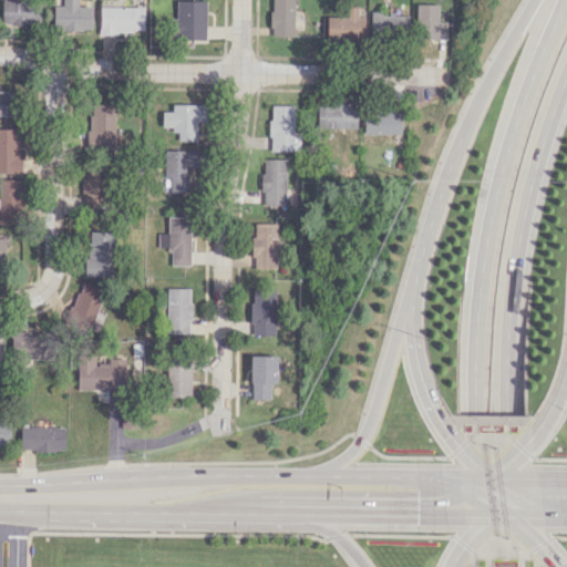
[(1,0),(0,24),(39,27),(40,1),(18,0),(1,0)]
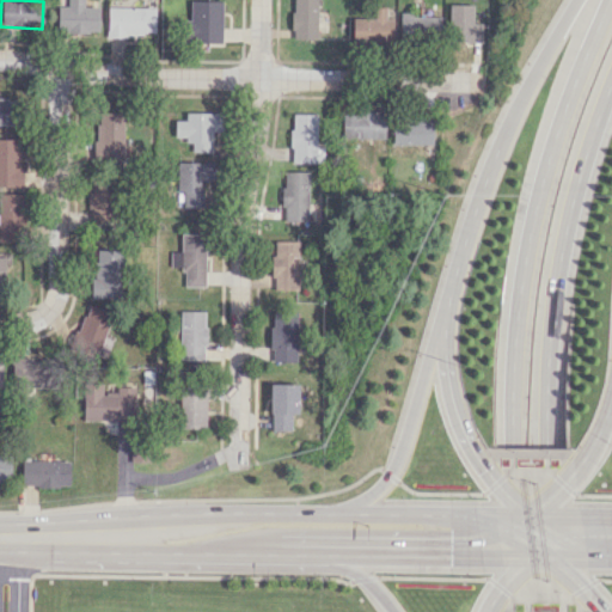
[(57,5),(57,32),(99,34),(99,6),(84,6),(83,0),(66,0),(67,5),(57,5)]
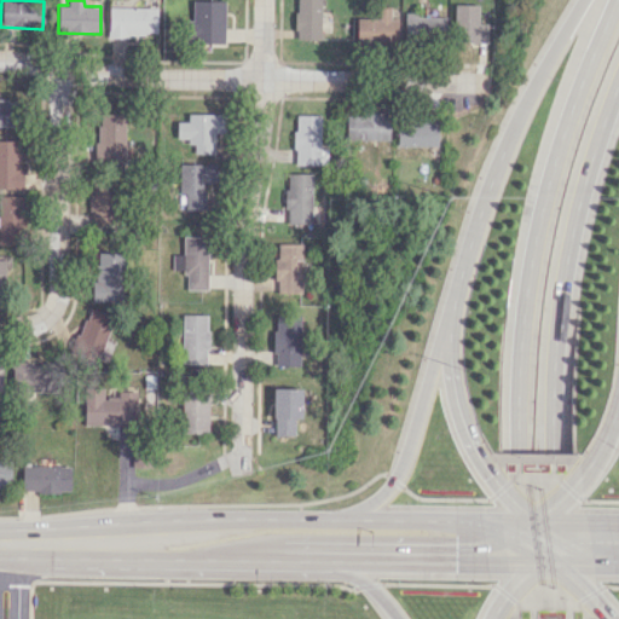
[(224,44),(225,0),(212,0),(192,0),(192,42),(224,44)]
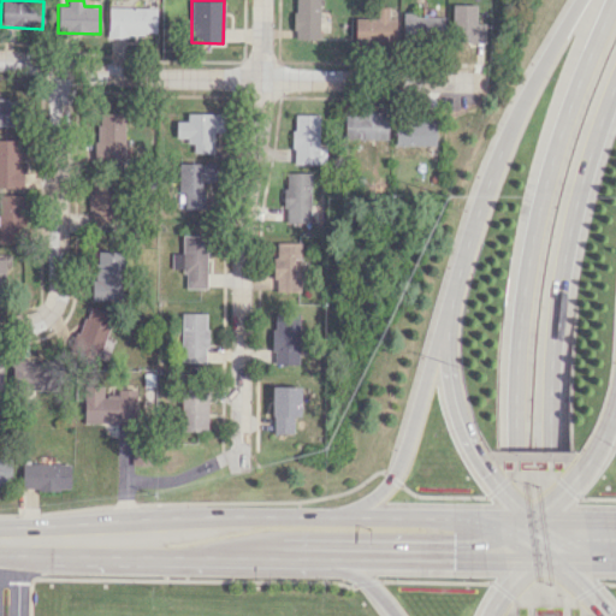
[(294,0),(294,39),(319,39),(319,0),(294,0)]
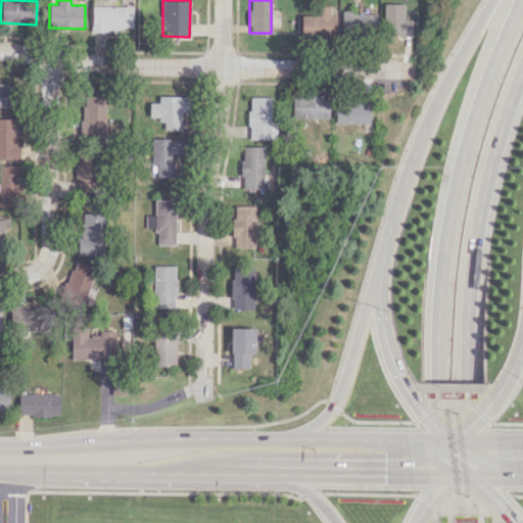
[(403,3),(384,4),(384,36),(412,36),(411,19),(403,19),(403,3)]
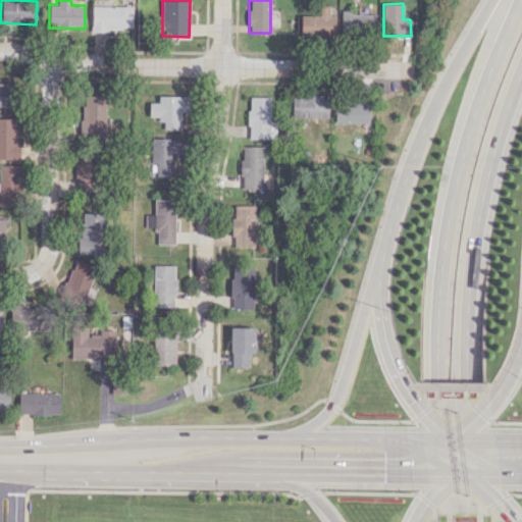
[(133,6),(91,5),(91,30),(132,31),(133,6)]
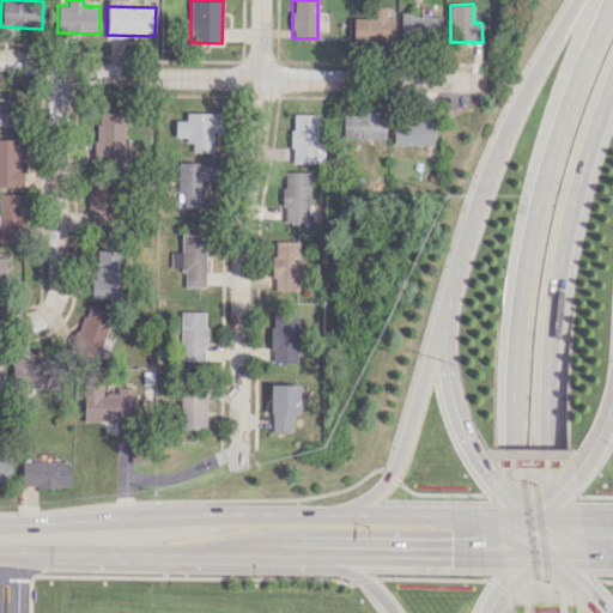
[(393,17),(388,17),(387,13),(352,13),(352,42),(393,41),(393,17)]
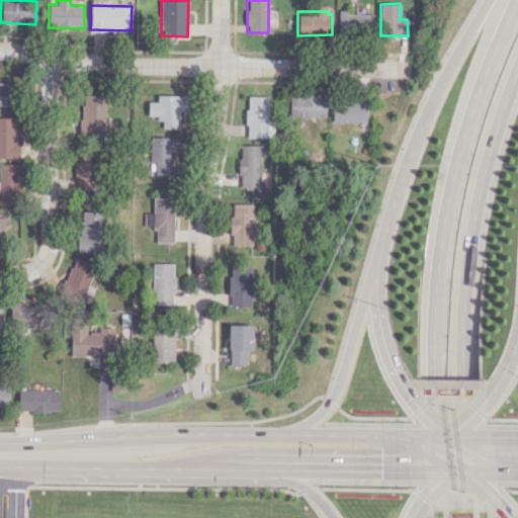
[(339,12),(338,34),(373,35),(373,13),(339,12)]
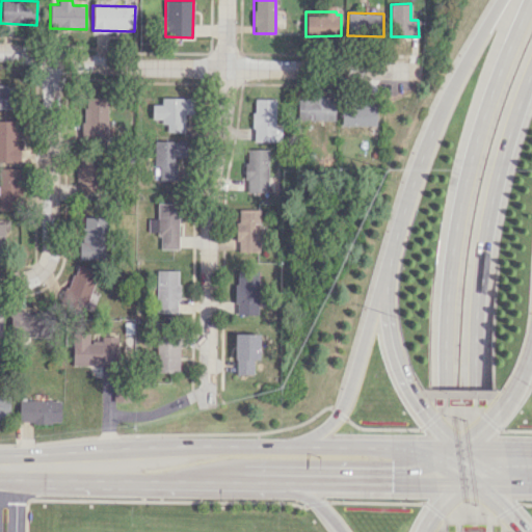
[(0,108),(10,108),(9,83),(0,83),(0,108)]
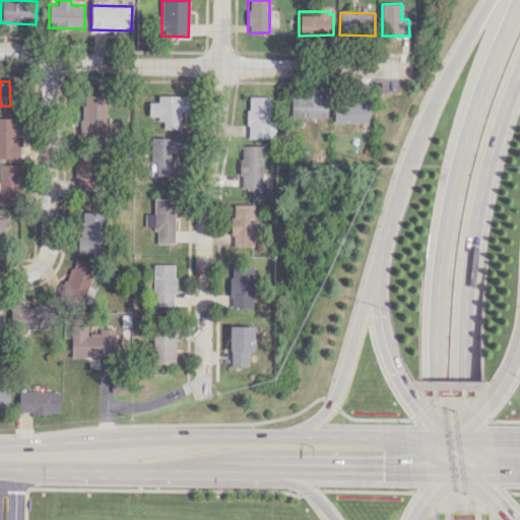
[(79,136),(104,136),(105,95),(81,94),(79,136)]
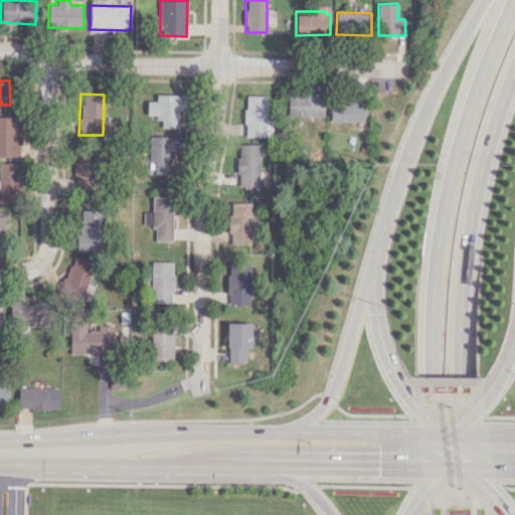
[(159,128),(178,128),(178,110),(186,110),(185,94),(156,95),(156,101),(147,101),(147,115),(159,115),(159,128)]
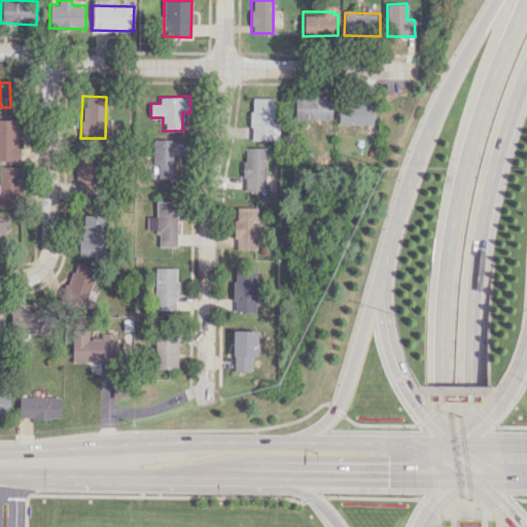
[(330,119),(331,97),(294,96),(294,118),(330,119)]
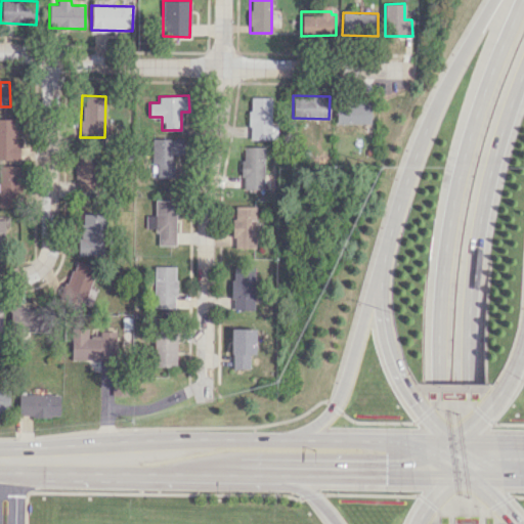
[(272,97),(249,97),(249,138),(271,139),(272,97)]
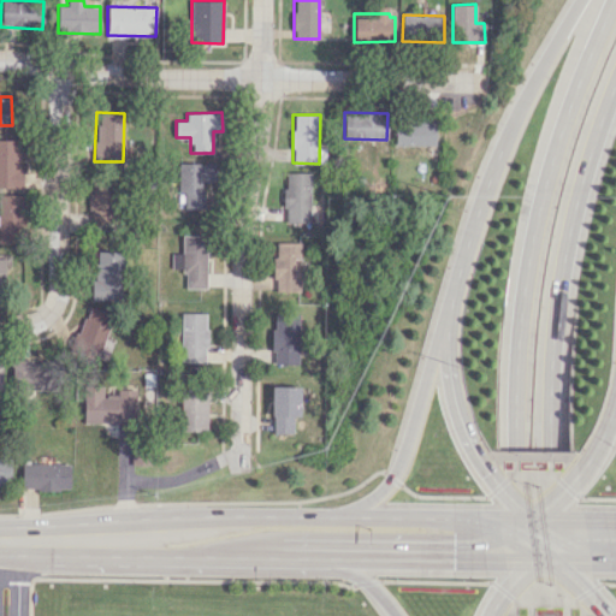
[(436,144),(436,118),(395,118),(395,146),(436,144)]
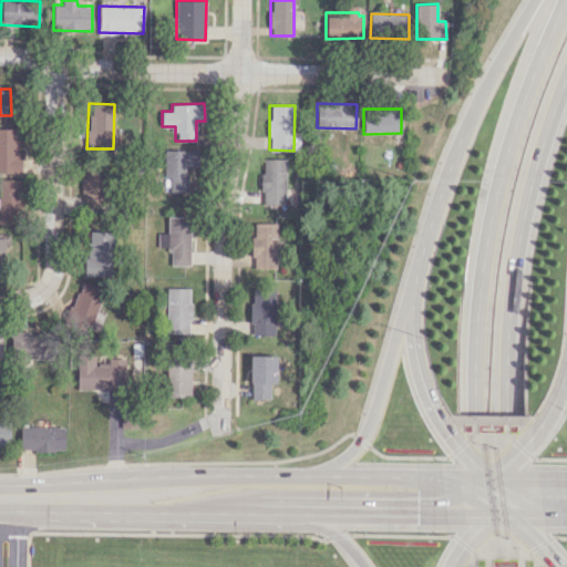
[(0,172),(18,173),(19,129),(0,129),(0,172)]
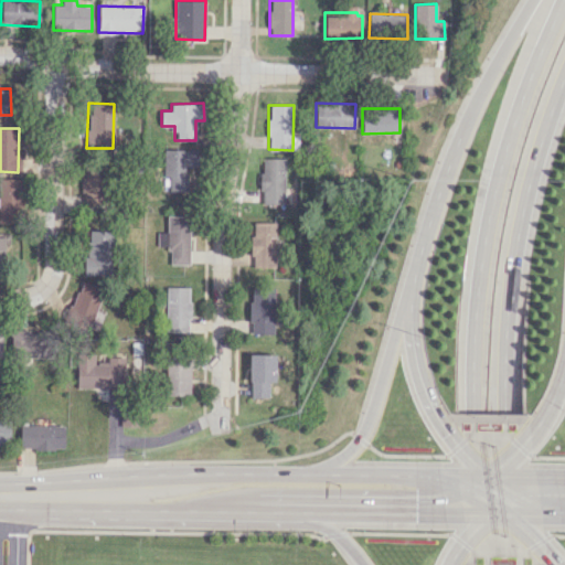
[(163,149),(163,177),(168,177),(169,191),(188,191),(188,168),(196,168),(196,149),(163,149)]
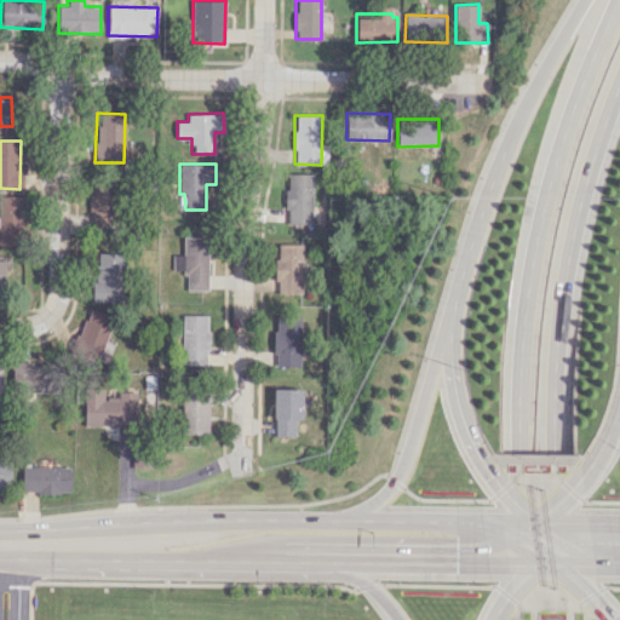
[(90,225),(110,227),(112,173),(91,173),(90,225)]
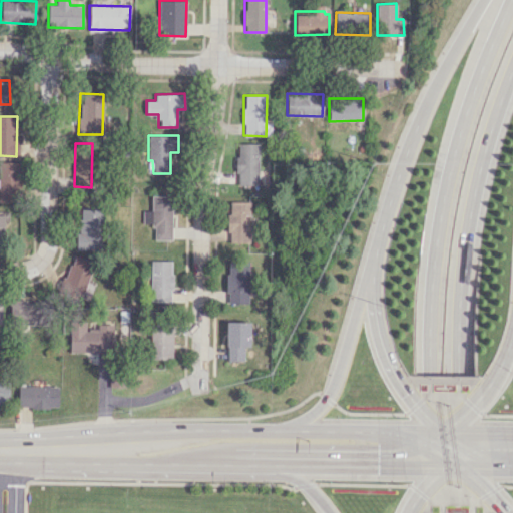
[(259,184),(260,143),(236,143),(236,172),(237,173),(237,184),(259,184)]
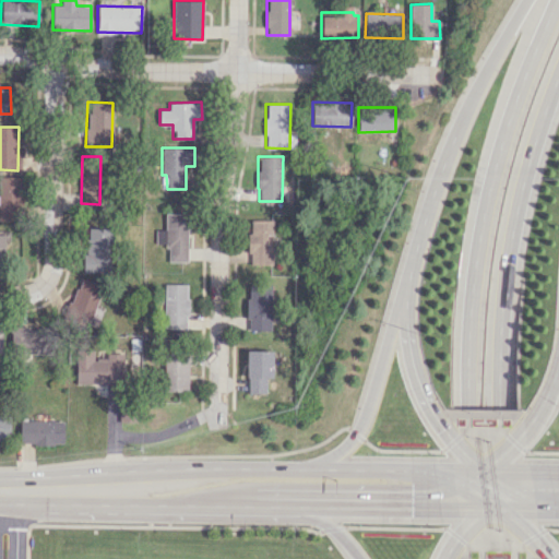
[(0,219),(21,221),(22,177),(0,176),(0,219)]
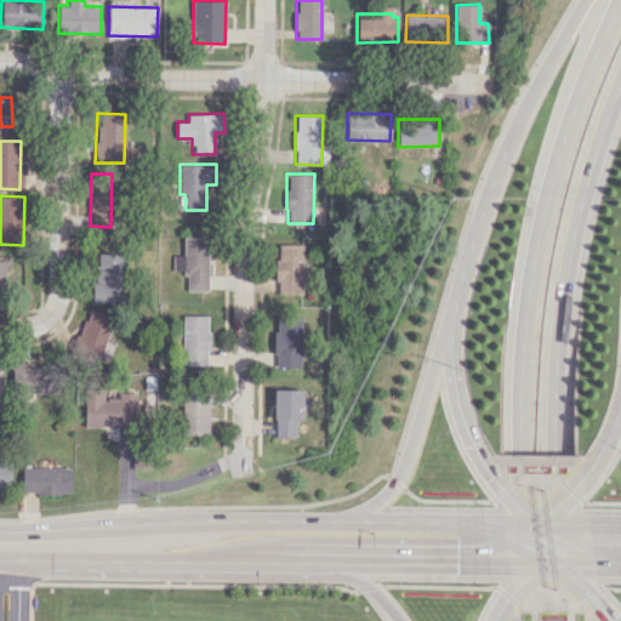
[(186,290),(208,291),(209,237),(183,237),(183,255),(174,255),(172,271),(186,271),(186,290)]
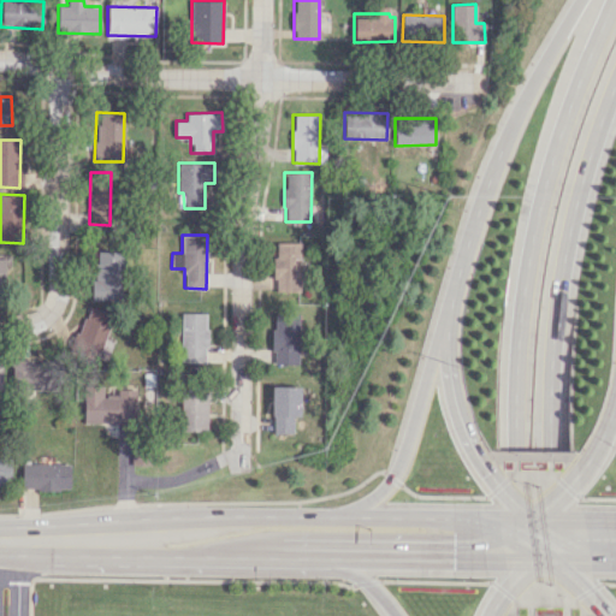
[(300,291),(300,242),(273,242),(273,291),(300,291)]
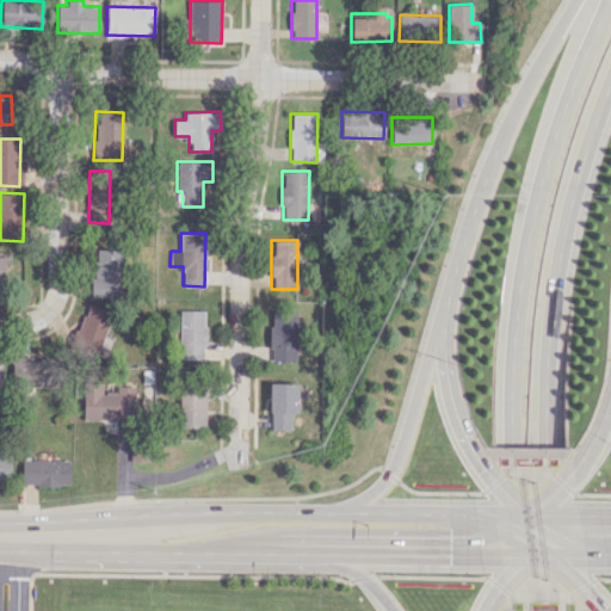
[(92,297),(121,297),(121,248),(92,250),(92,297)]
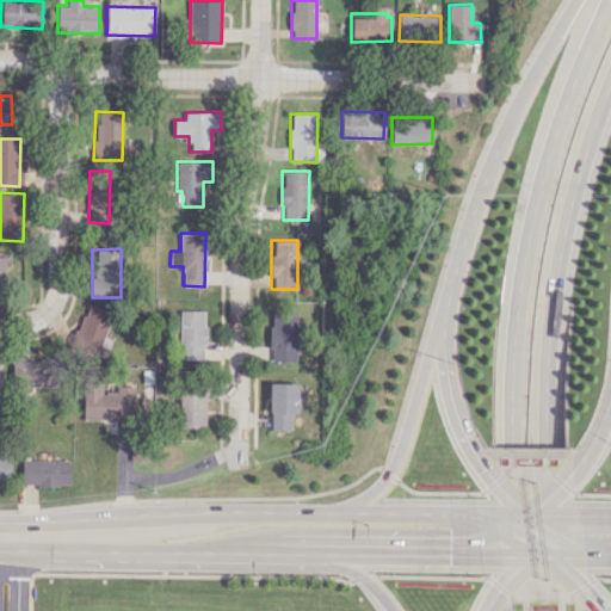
[(98,357),(111,312),(85,304),(73,350),(98,357)]
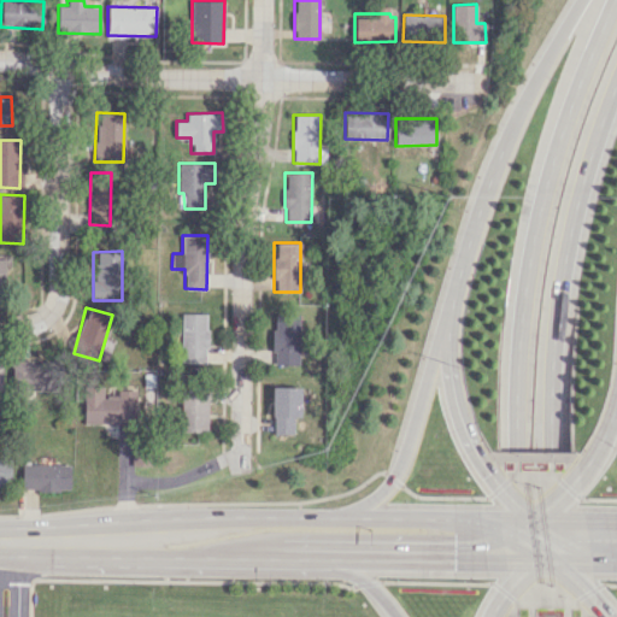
[(205,363),(207,313),(182,313),(181,363),(205,363)]
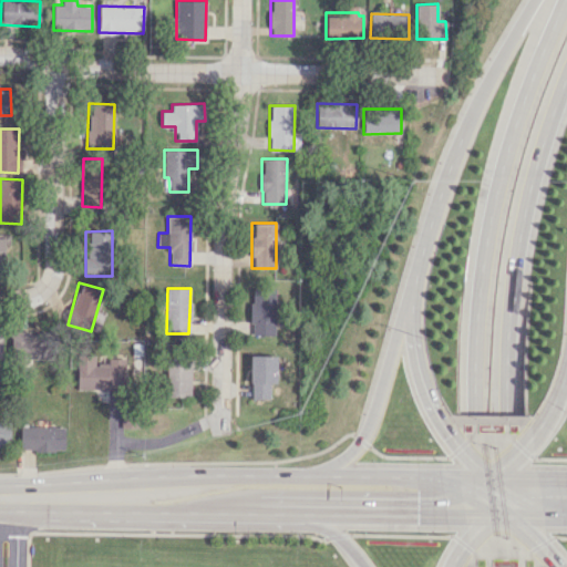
[(274,336),(275,289),(251,288),(250,334),(274,336)]
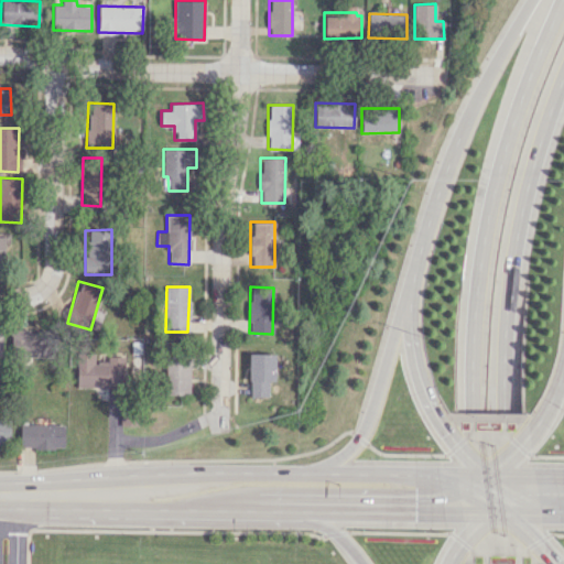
[(11,356),(51,357),(52,332),(11,331),(11,356)]
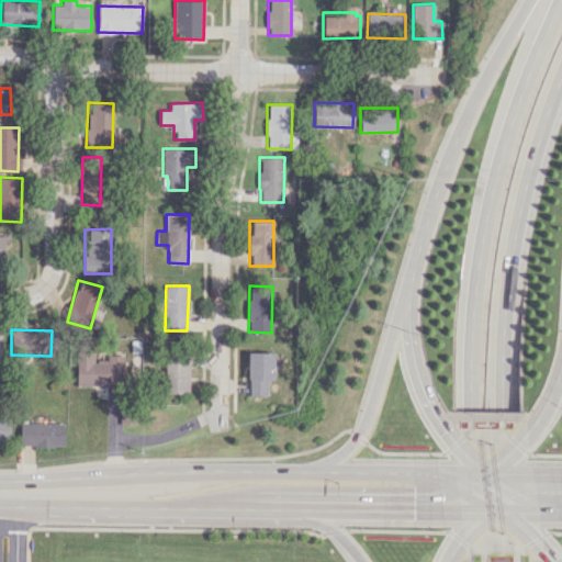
[(76,385),(123,386),(124,358),(93,358),(93,351),(77,350),(76,385)]
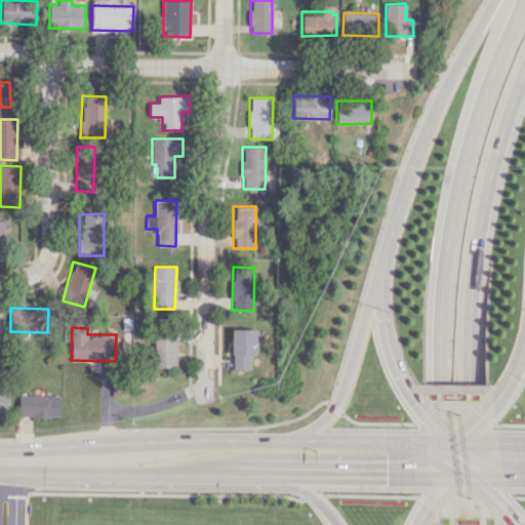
[(231,369),(249,369),(250,355),(255,355),(256,329),(232,328),(231,369)]
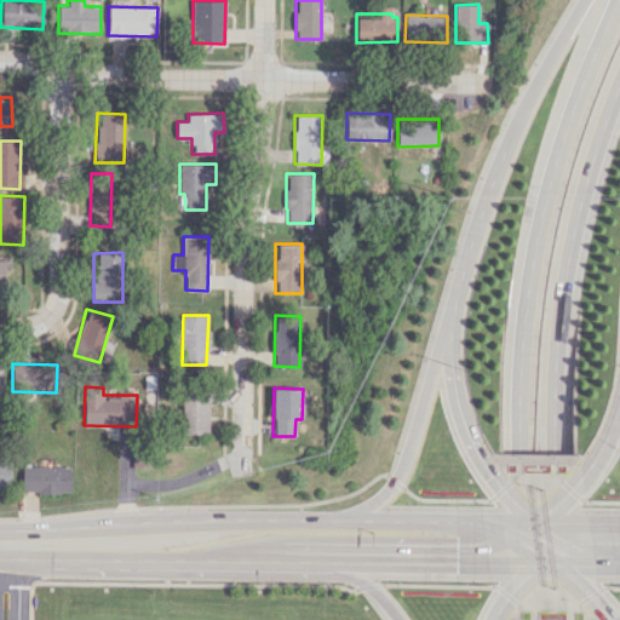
[(183,390),(182,432),(208,434),(210,390),(183,390)]
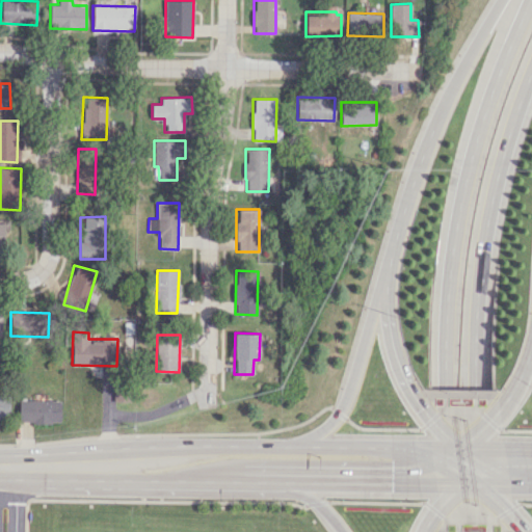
[(0,419),(9,419),(8,395),(0,395),(0,419)]
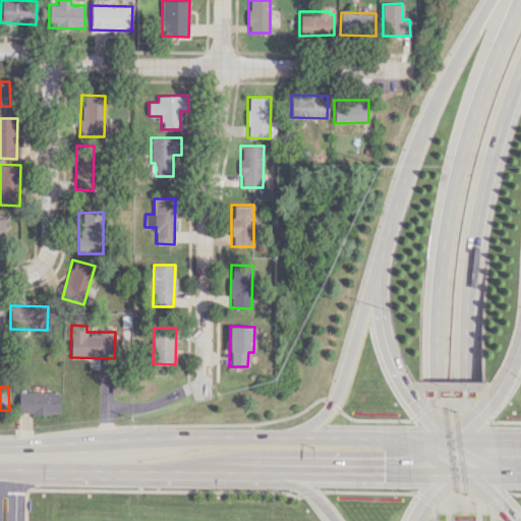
[(59,414),(59,392),(18,392),(18,413),(59,414)]
